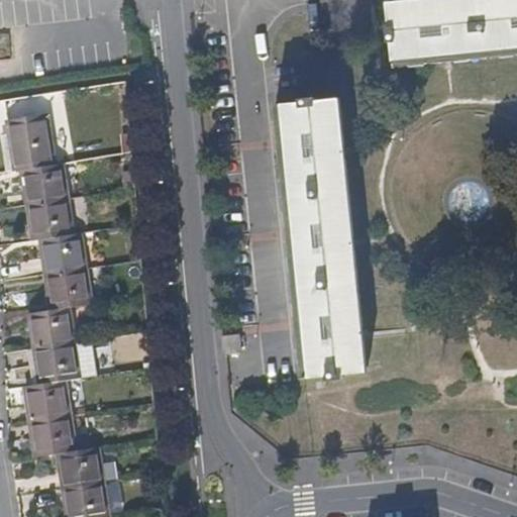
[(516,0),(386,0),(389,25),(385,25),(386,41),(390,41),(393,61),(448,56),(516,47),(516,0)]
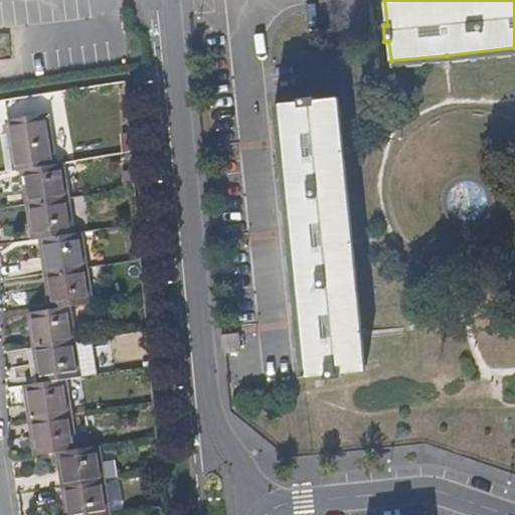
[(296,102),(273,104),(301,376),(325,374),(326,378),(341,376),(341,372),(365,370),(361,334),(352,243),(342,151),(337,98),(312,100),(312,96),(296,98),(296,102)]
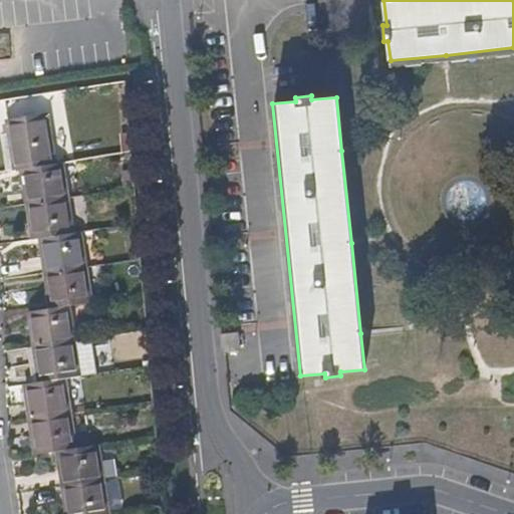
[(48,164),(40,113),(3,118),(6,140),(10,171),(18,169),(48,164)]
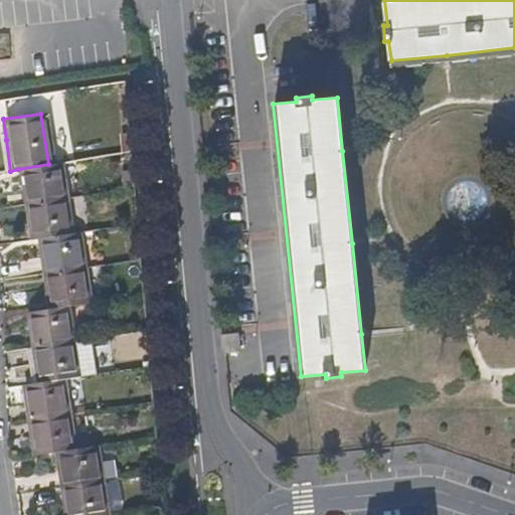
[(61,199),(56,163),(48,164),(18,169),(23,205),(59,199),(61,199)]
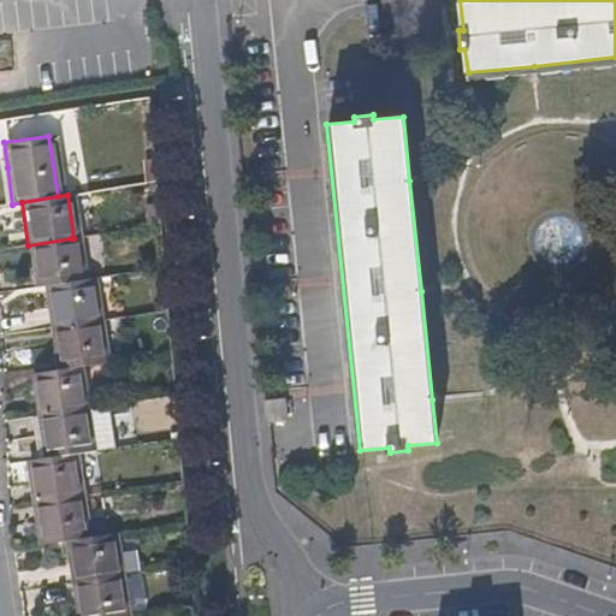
[(81,279),(73,238),(71,238),(28,246),(34,286),(42,285),(81,279)]
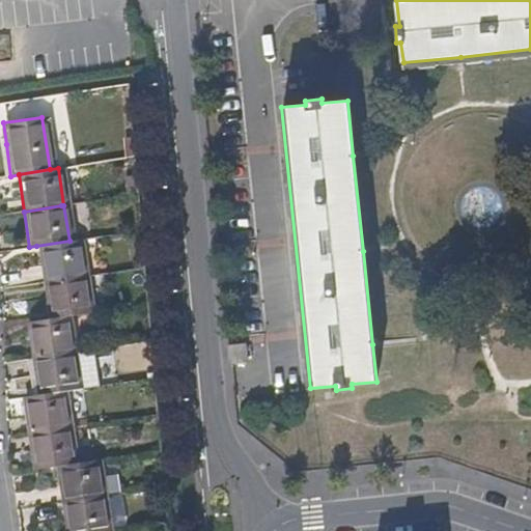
[(82,275),(77,240),(70,241),(36,246),(42,281),(60,278),(82,275)]
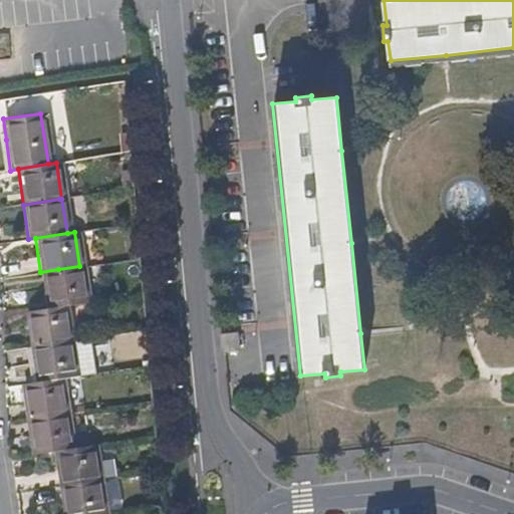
[(84,302),(79,266),(58,269),(40,272),(46,308),(63,305),(84,302)]
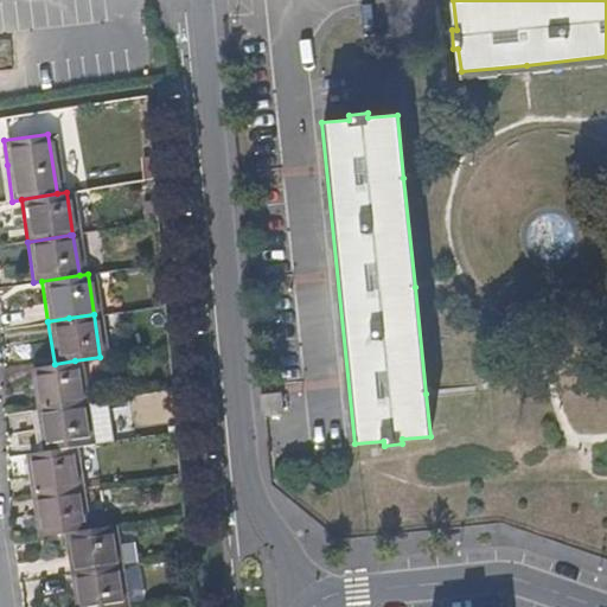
[(81,401),(75,360),(55,364),(30,368),(36,409),(66,403),(81,401)]
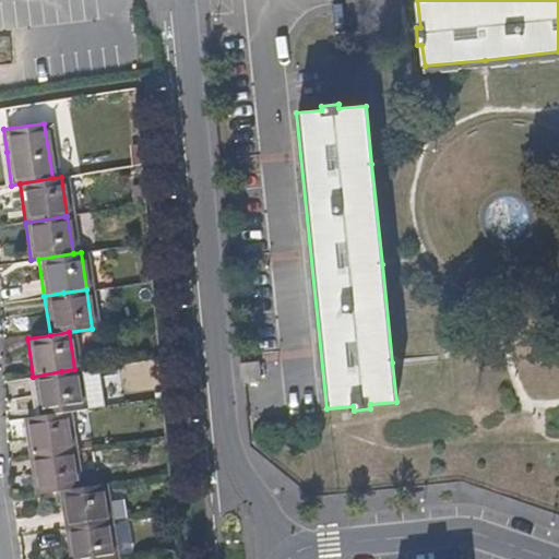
[(259,360),(240,361),(241,381),(260,379),(259,360)]
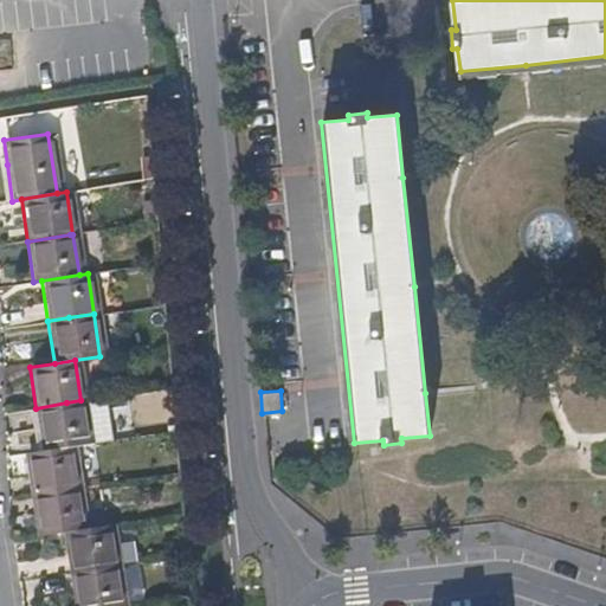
[(107,439),(100,398),(66,403),(36,408),(40,450),(70,445),(107,439)]
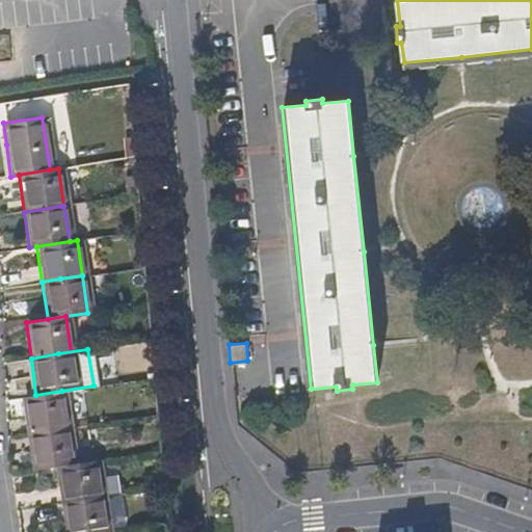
[(68,427),(61,391),(35,395),(22,397),(27,433),(57,429),(68,427)]
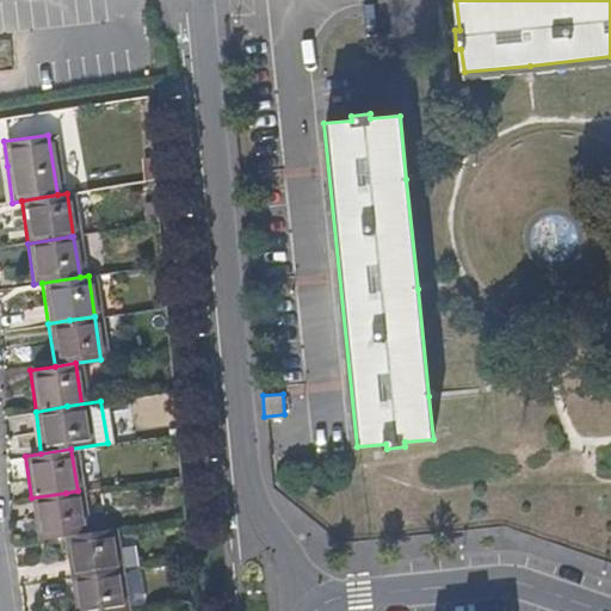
[(85,532),(78,491),(66,493),(31,498),(37,539),(65,536),(85,532)]
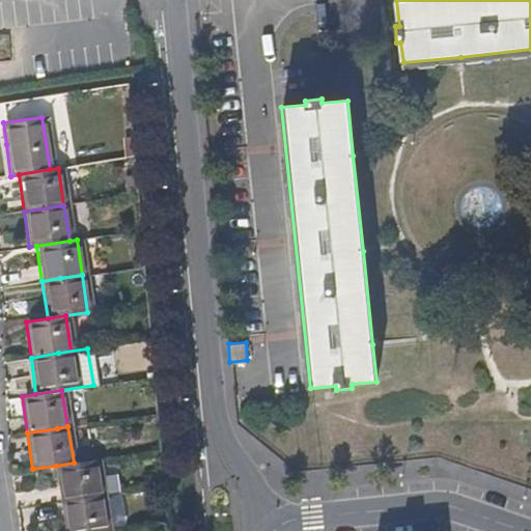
[(102,496),(95,459),(74,463),(56,466),(61,502),(102,496)]
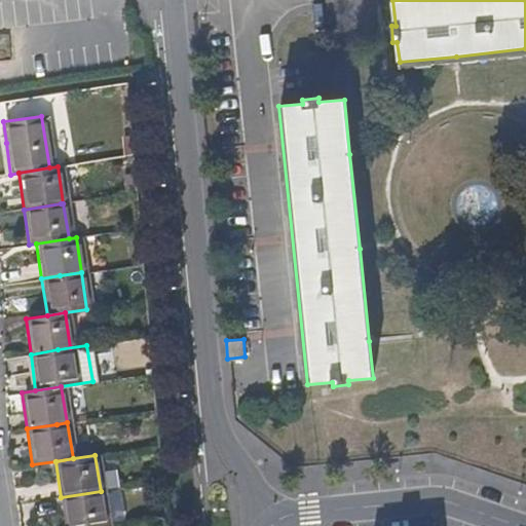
[(106,525),(101,491),(61,497),(65,525),(106,525)]
